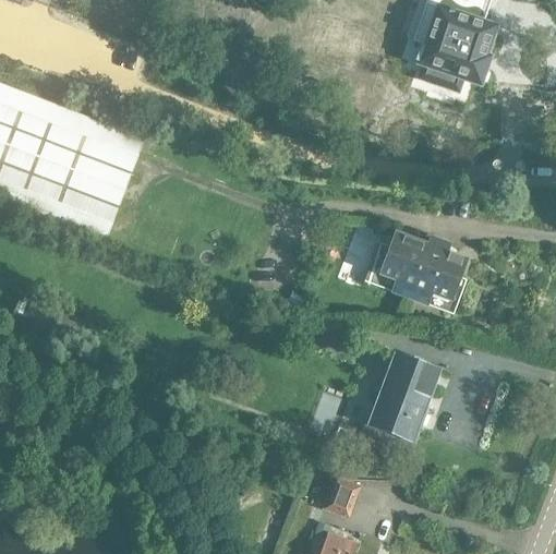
[(419,43),(413,58),(415,59),(414,61),(430,67),(425,80),(456,91),(460,77),(478,83),(479,80),(484,79),(486,71),(483,65),(487,55),(484,52),(494,24),(481,20),(487,0),(440,0),(438,5),(435,3),(421,44),(419,43)]
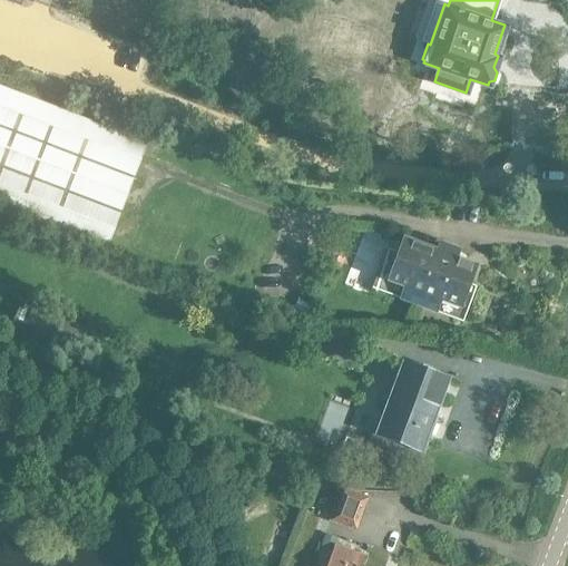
[(0,204),(109,245),(148,143),(0,85),(0,204)]
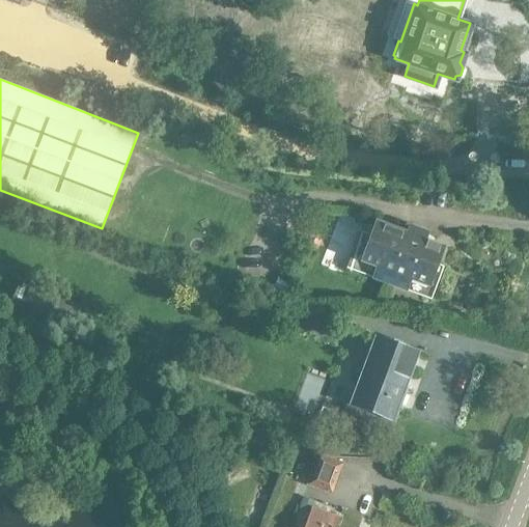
[(391,270),(407,276),(424,283),(439,247),(420,240),(423,231),(408,226),(405,233),(374,223),(369,234),(358,230),(344,265),(387,281),(391,270)]
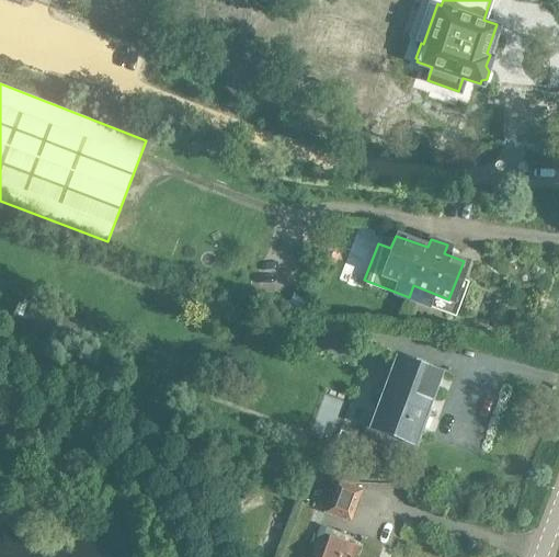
[(291,290),(286,303),(307,310),(311,297),(291,290)]
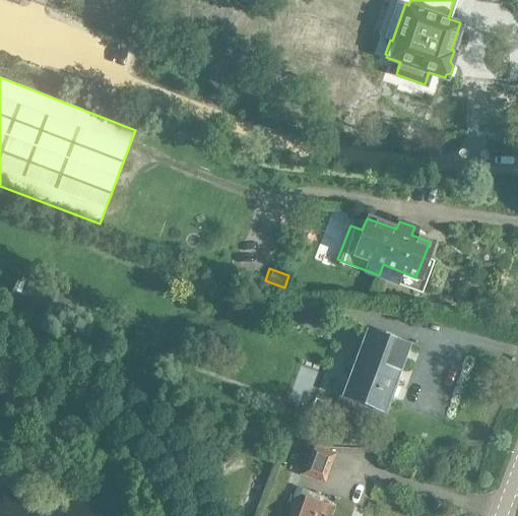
[(368,330),(345,390),(339,405),(381,421),(398,377),(392,374),(403,343),(368,330)]
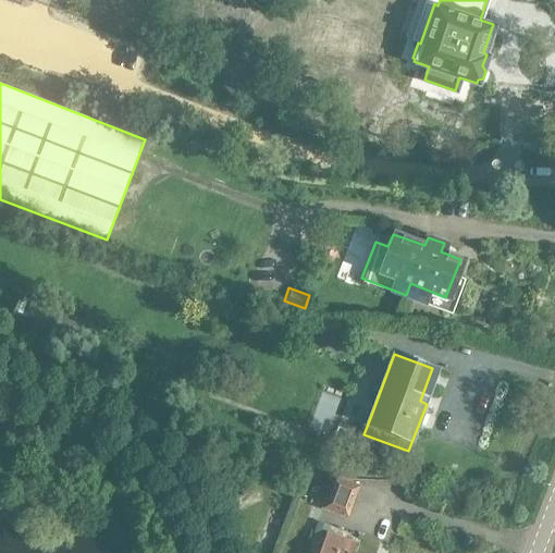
[(357,483),(335,476),(332,475),(321,505),(345,514),(357,483)]
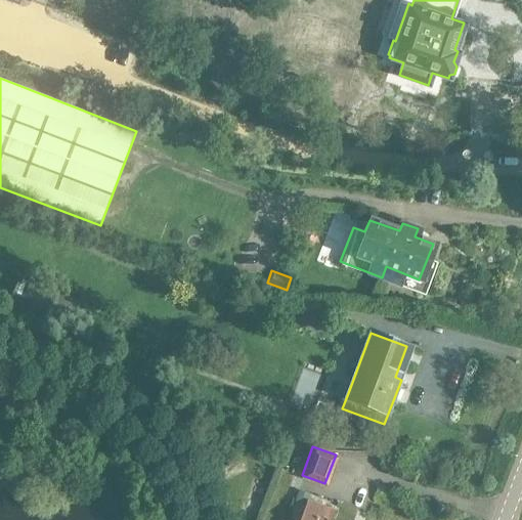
[(329,519),(333,508),(305,497),(296,519),(329,519)]
